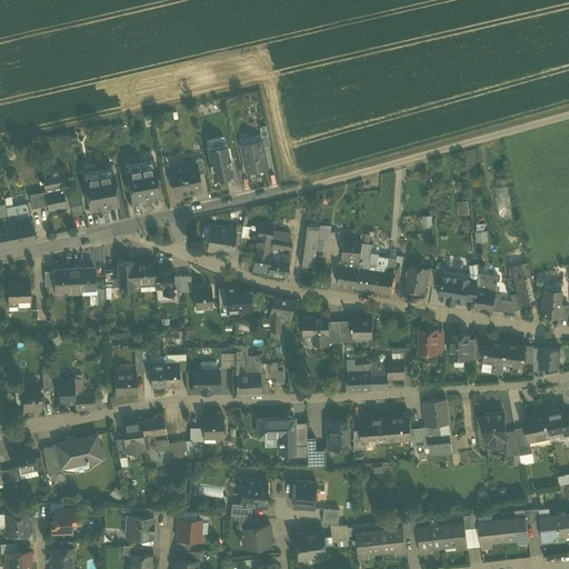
[(261,139),(263,146),(269,145),(266,125),(259,126),(261,139)]
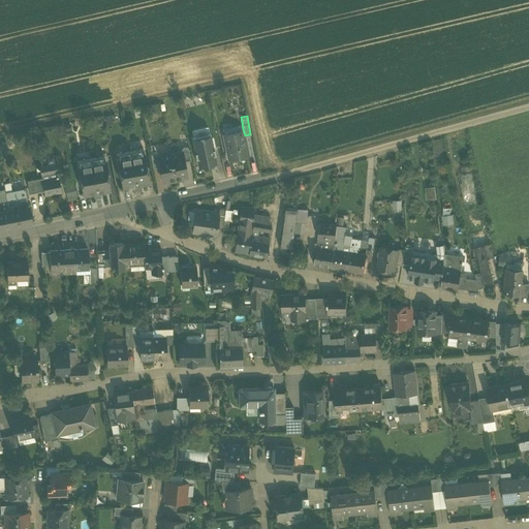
[(223,134),(228,158),(248,154),(245,135),(243,129),(223,134)]
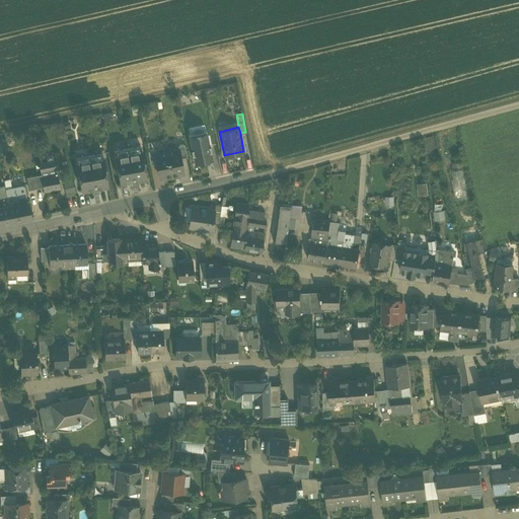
[(195,162),(198,161),(206,160),(209,159),(212,158),(211,150),(210,144),(209,145),(207,133),(206,131),(205,132),(189,135),(190,137),(192,148),(191,148),(193,154),(195,162)]
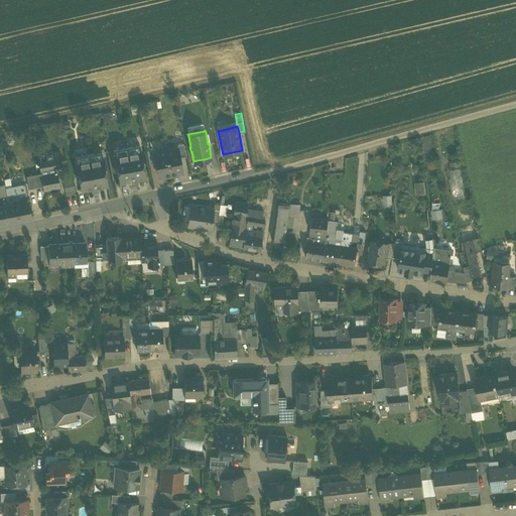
[(177,147),(179,156),(185,155),(183,142),(176,144),(177,147)]
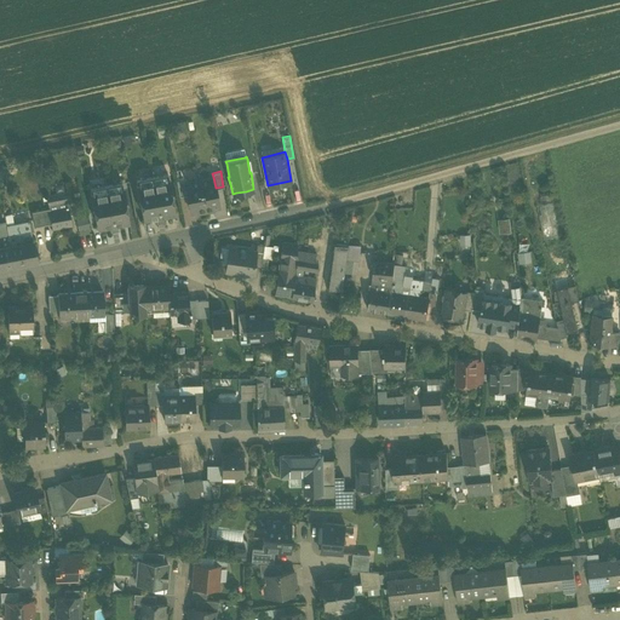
[(137,179),(137,184),(168,179),(167,174),(154,177),(137,179)]
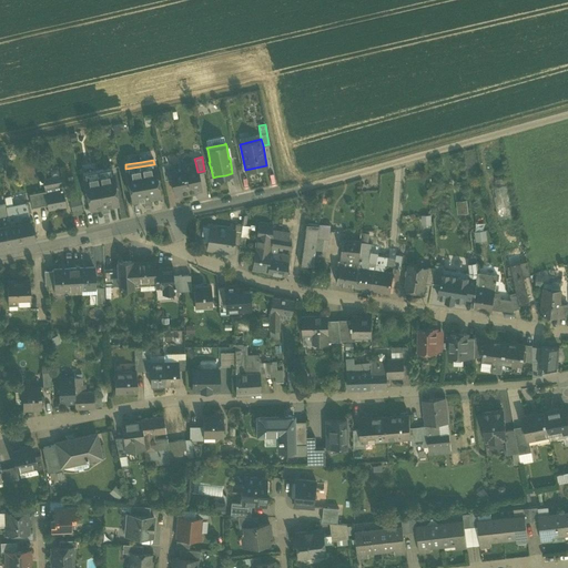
[(27,176),(36,178),(38,163),(29,162),(27,176)]
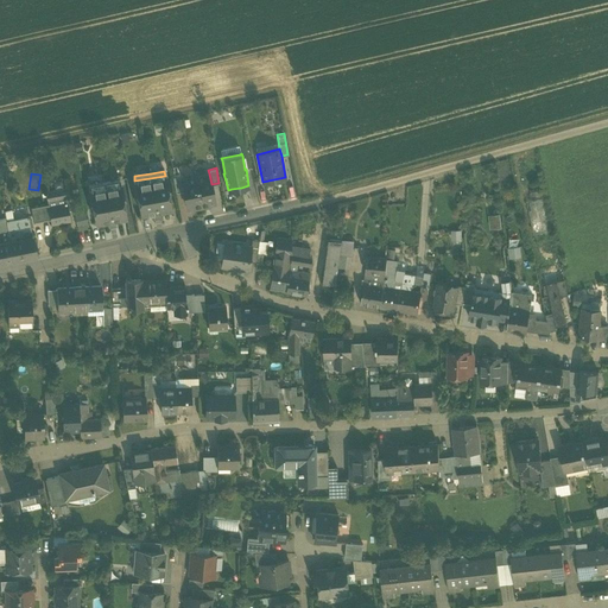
[(209,173),(195,176),(201,204),(215,201),(211,184),(209,173)]
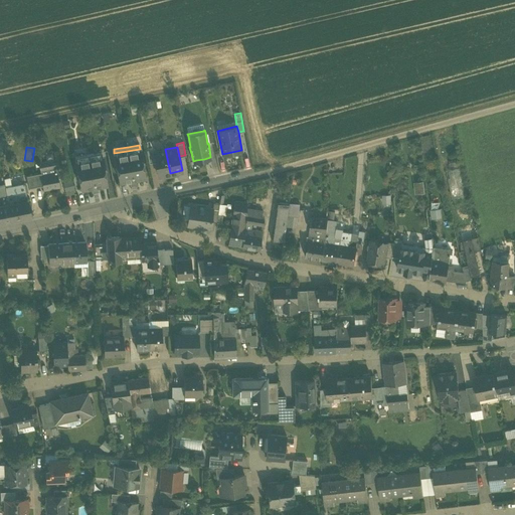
[(141,148),(140,149),(114,153),(113,154),(114,160),(115,164),(116,164),(119,181),(130,179),(130,182),(136,181),(135,178),(145,176),(142,159),(143,159),(141,148)]
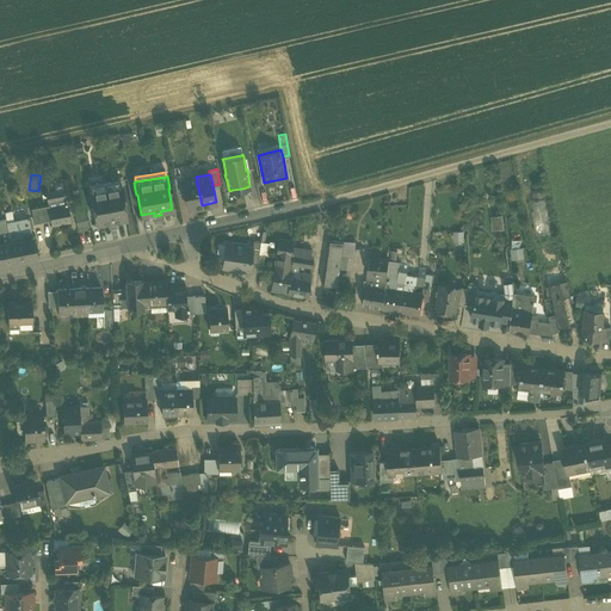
[(174,178),(177,192),(184,191),(181,180),(183,180),(181,176),(174,178)]
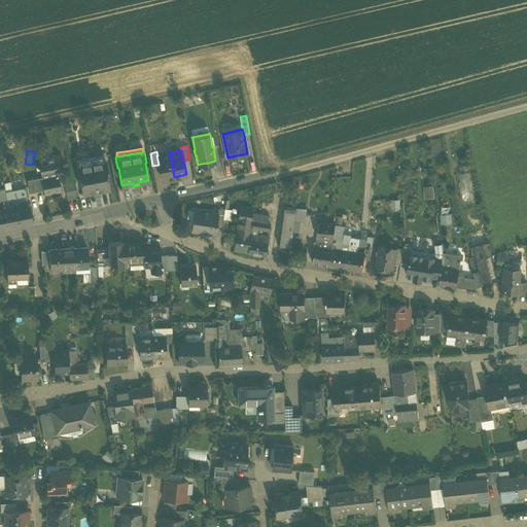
[(162,179),(174,177),(169,152),(157,155),(156,155),(159,165),(162,179)]
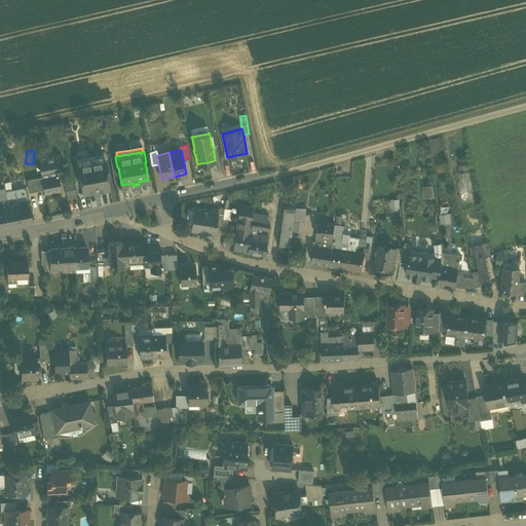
[(77,159),(77,163),(104,159),(103,155),(77,159)]
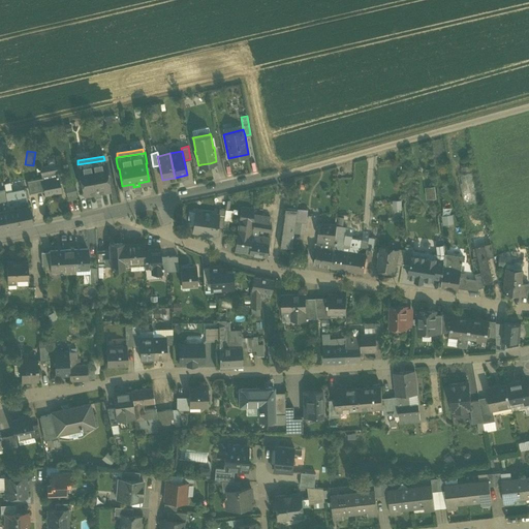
[(105,159),(104,160),(78,164),(76,165),(79,176),(80,176),(84,193),(94,191),(94,194),(100,193),(99,190),(110,188),(106,170),(107,170),(105,159)]
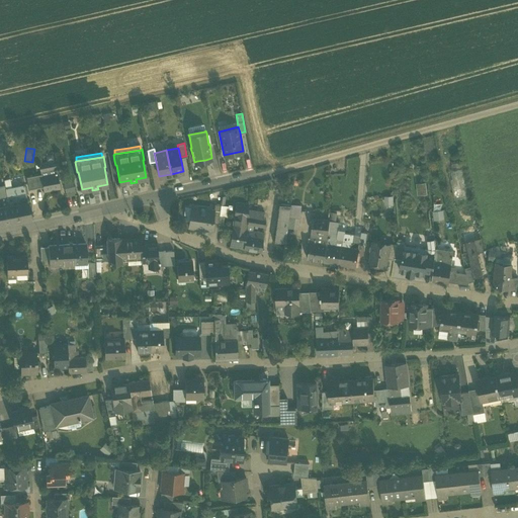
[(39,163),(40,171),(56,168),(55,160),(39,163)]
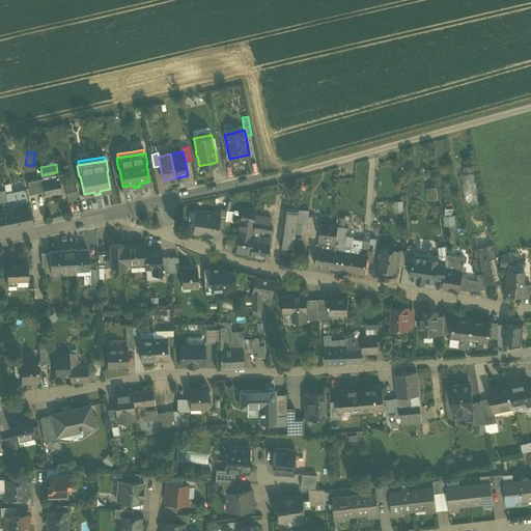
[(476,172),(463,174),(466,194),(470,193),(471,199),(480,198),(476,172)]
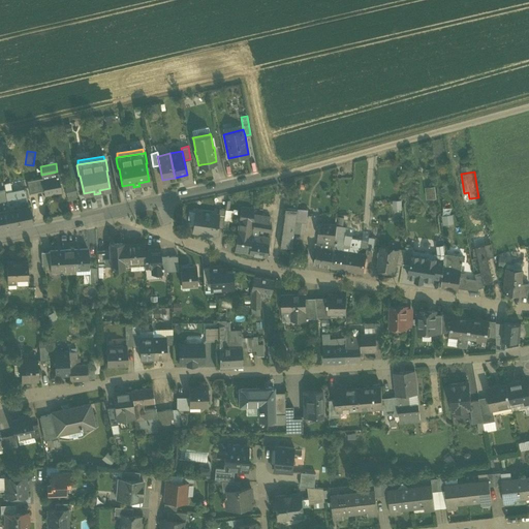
[(58,177),(42,180),(44,190),(45,195),(61,192),(58,177)]
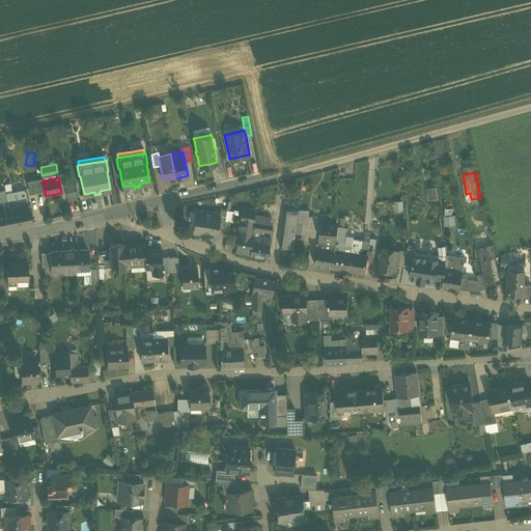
[(28,180),(30,193),(45,191),(43,180),(43,178),(28,180)]
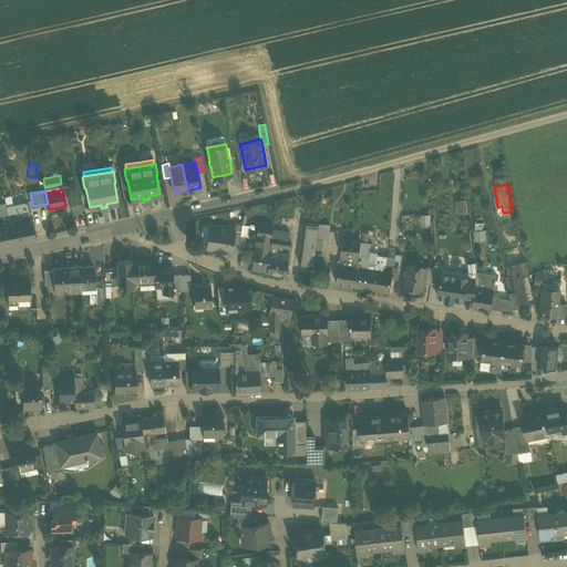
[(74,214),(84,212),(81,197),(71,199),(74,214)]
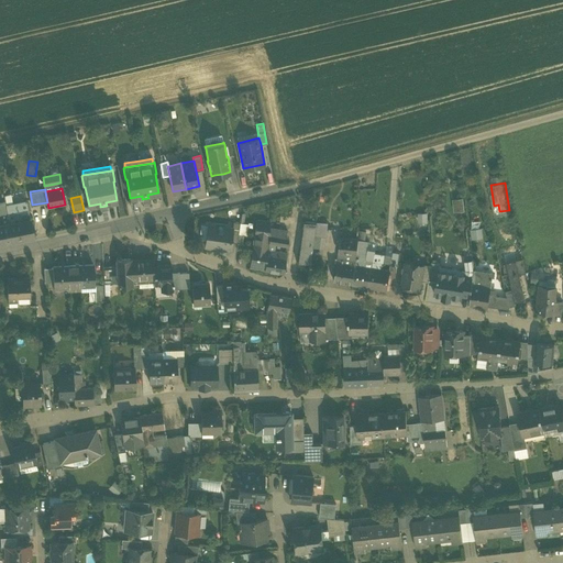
[(454,198),(456,211),(466,210),(465,197),(454,198)]
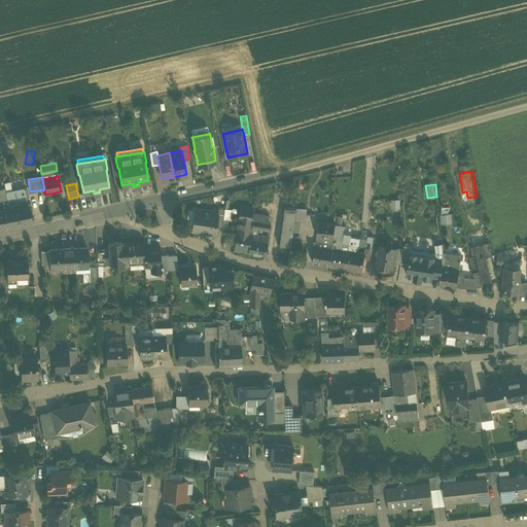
[(5,191),(7,200),(26,196),(25,188),(11,190),(5,191)]
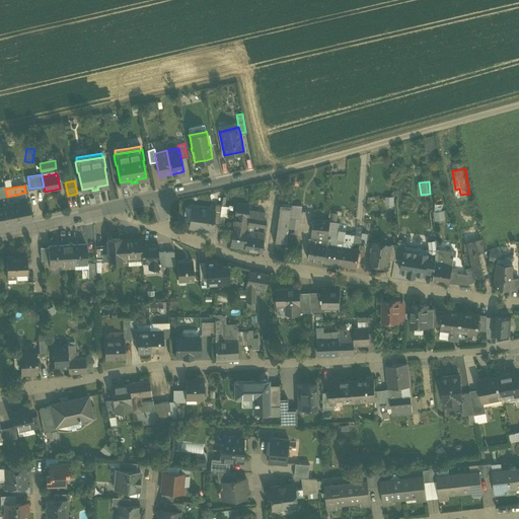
[(8,204),(9,208),(27,204),(25,193),(7,197),(8,204)]
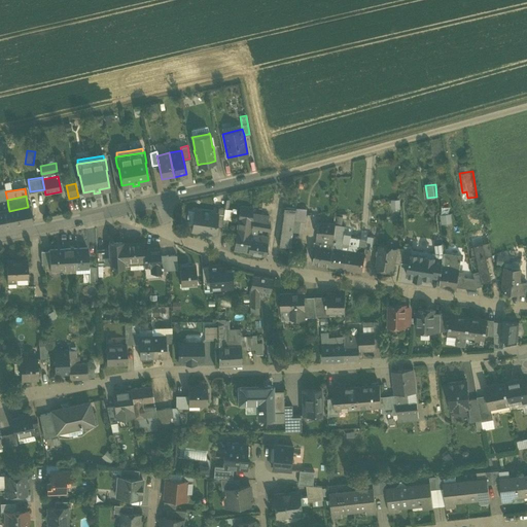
[(252,213),(253,207),(240,205),(239,212),(252,213)]
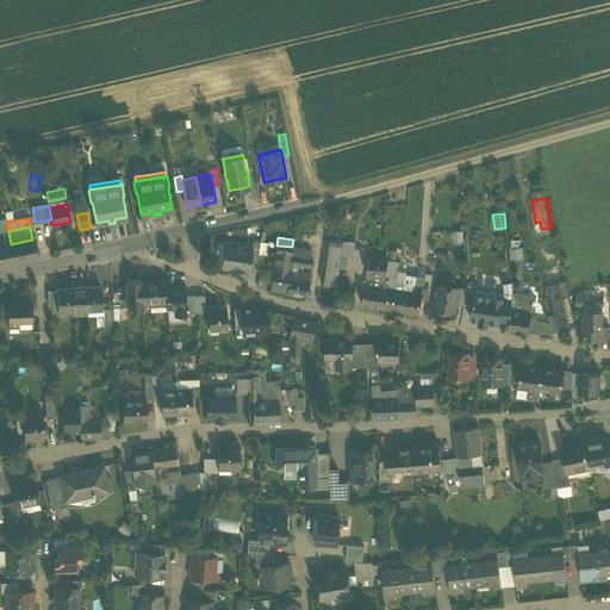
[(11,244),(10,240),(0,241),(0,263),(13,261),(11,244)]
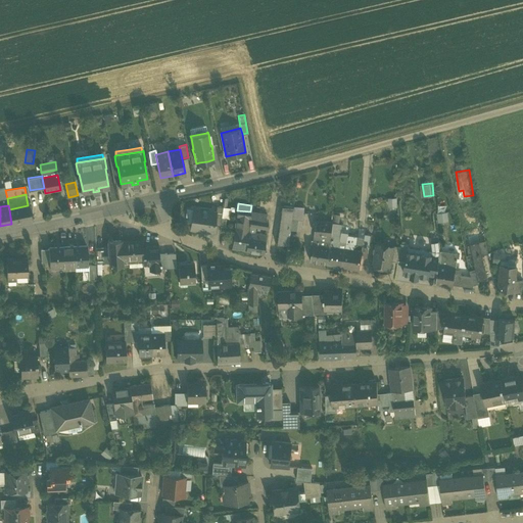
[(30,220),(28,205),(9,209),(11,224),(30,220)]
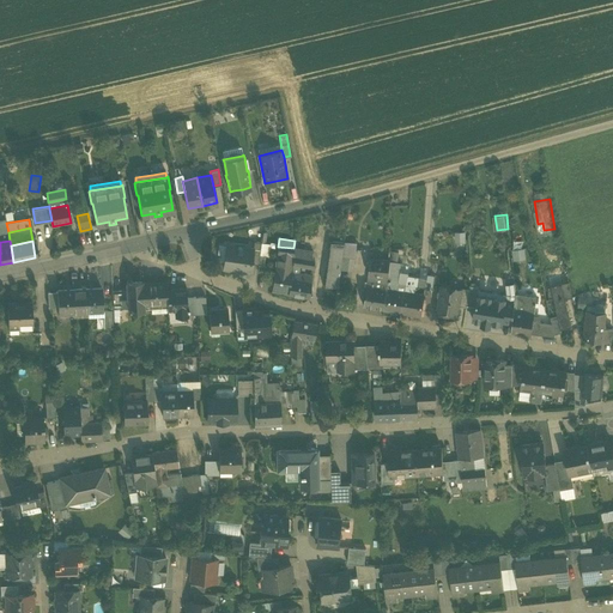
[(252,263),(258,263),(260,254),(261,242),(254,241),(253,248),(253,249),(252,263)]
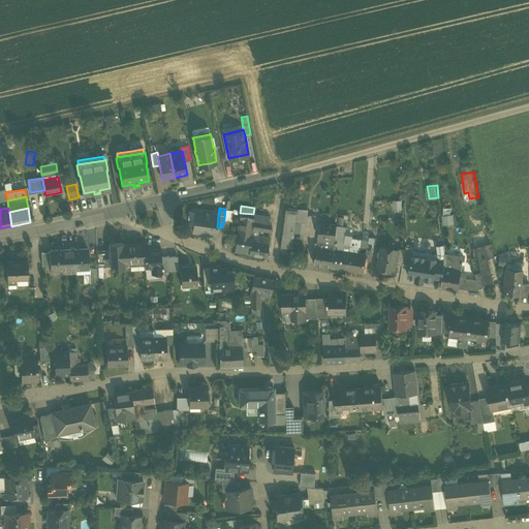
[(234,210),(225,209),(224,219),(232,220),(234,210)]
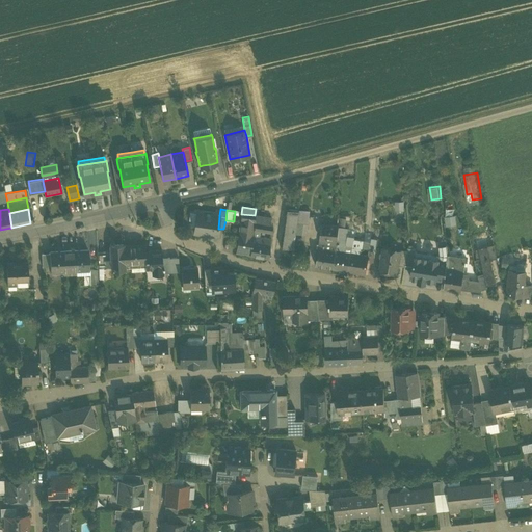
[(294,249),(296,234),(297,222),(299,212),(287,210),(282,248),(294,249)]
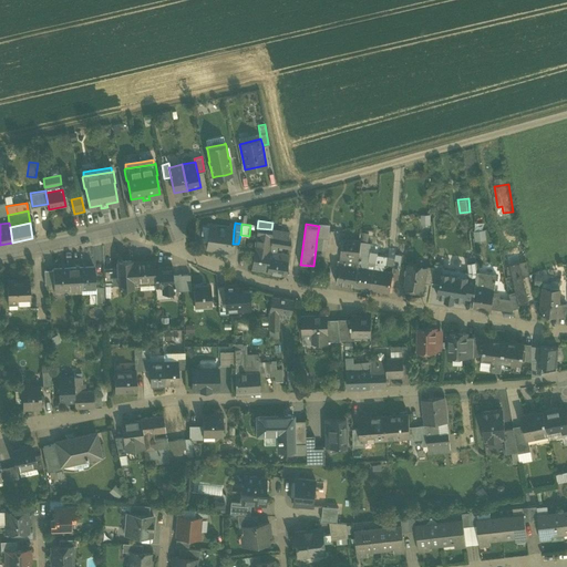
[(328,238),(329,224),(319,224),(319,226),(317,237),(328,238)]
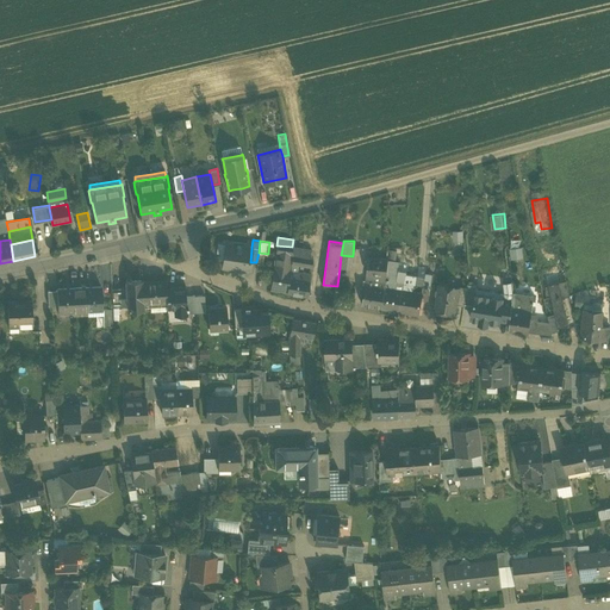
[(241,269),(249,271),(250,262),(251,248),(251,247),(225,243),(222,267),(230,268),(230,267),(241,268),(241,269)]
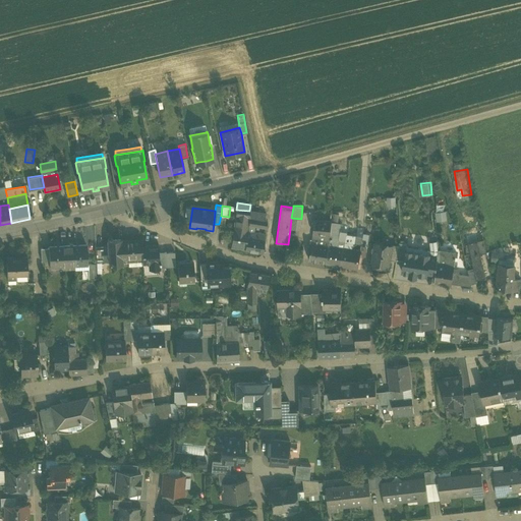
[(235,217),(248,218),(248,216),(249,211),(236,210),(235,217)]
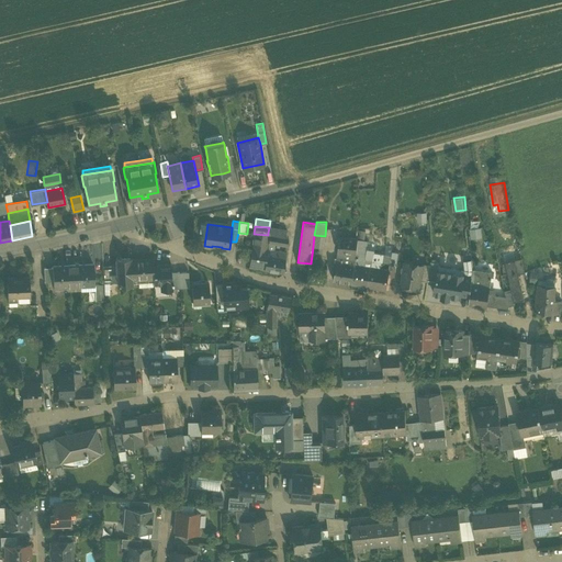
[(269,227),(268,233),(285,237),(287,231),(269,227)]
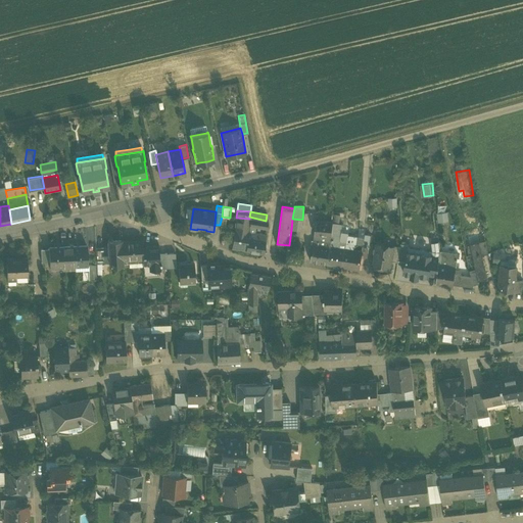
[(449,211),(439,212),(439,221),(450,221),(449,211)]
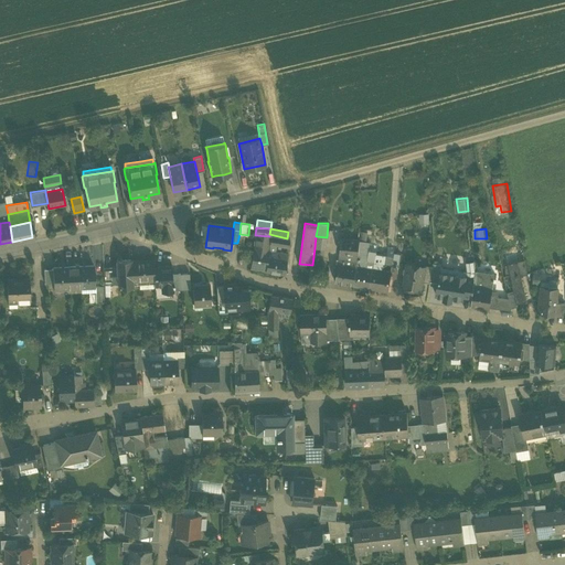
[(289,238),(287,238),(269,234),(269,236),(270,237),(269,244),(276,245),(288,246),(289,238)]
